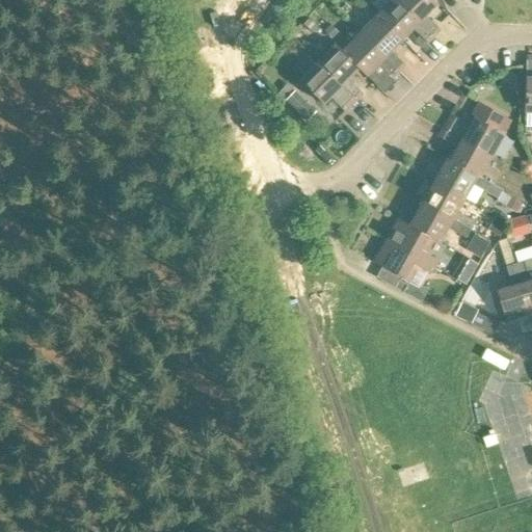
[(411,29),(426,44),(433,36),(395,0),(391,0),(376,16),(401,41),(411,29)]
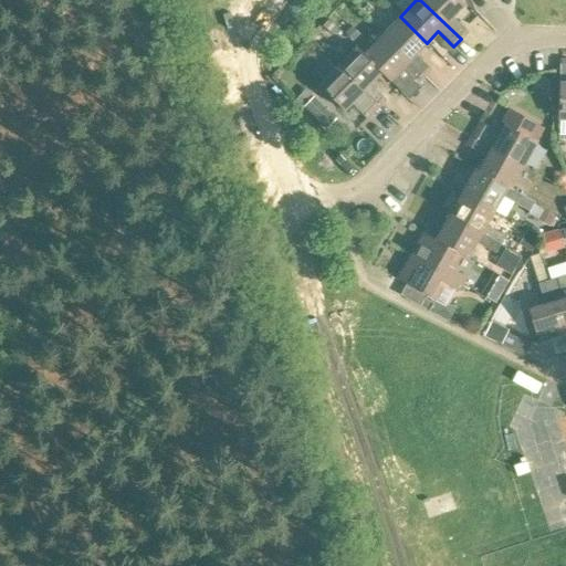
[(459,0),(420,0),(461,39),(468,32),(452,17),(464,4),(459,0)]
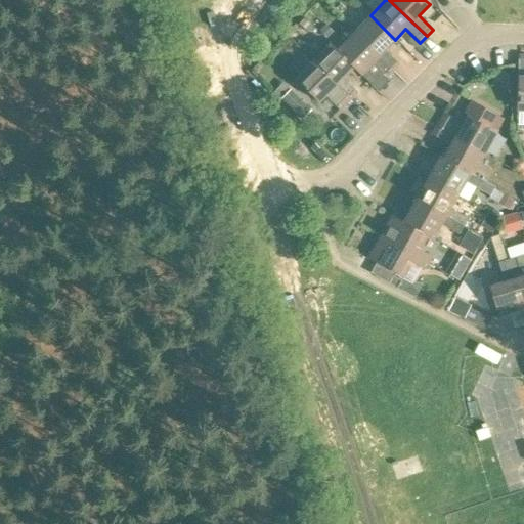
[(353,33),(392,72),(398,64),(384,50),(395,40),(370,15),(353,33)]
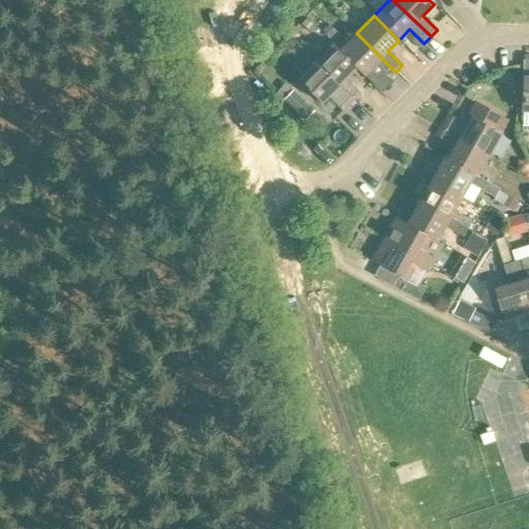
[(307,19),(302,24),(311,33),(316,28),(307,19)]
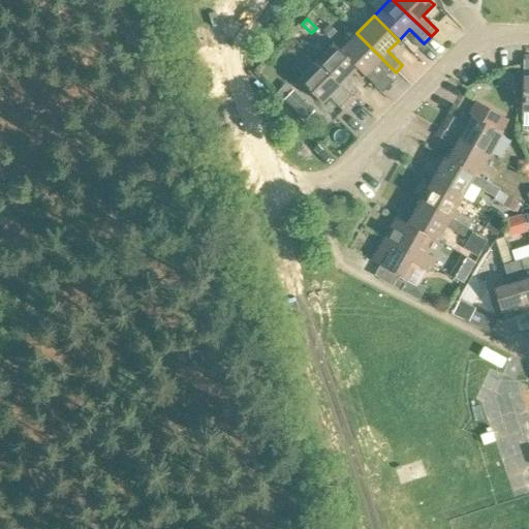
[(390,79),(396,72),(356,33),(339,50),(355,68),(363,75),(374,64),(390,79)]
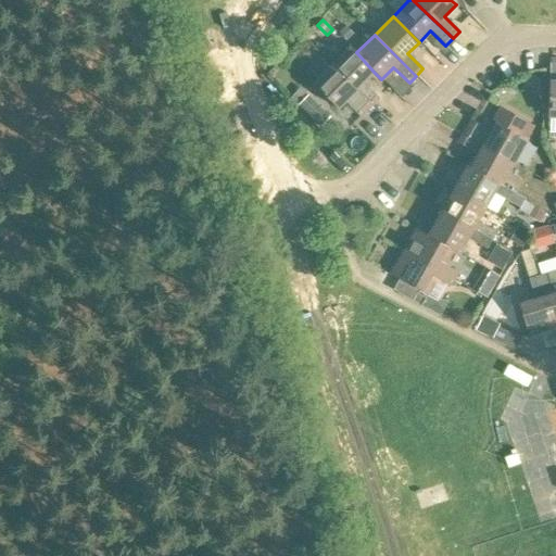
[(374,72),(356,52),(349,46),(330,64),(371,105),(378,98),(363,83),(374,72)]
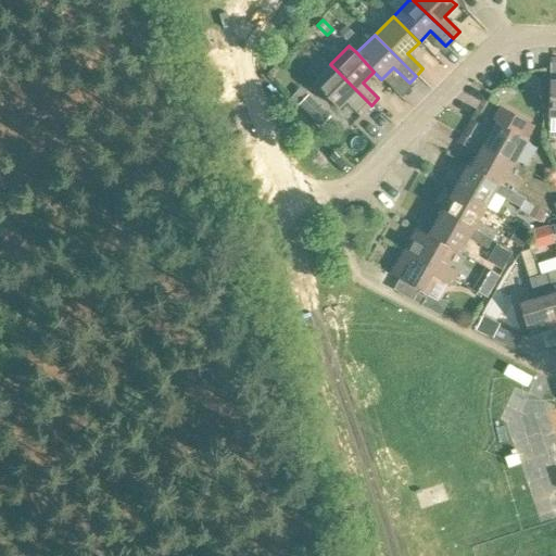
[(359,117),(371,105),(330,64),(312,84),(337,109),(344,102),(359,117)]
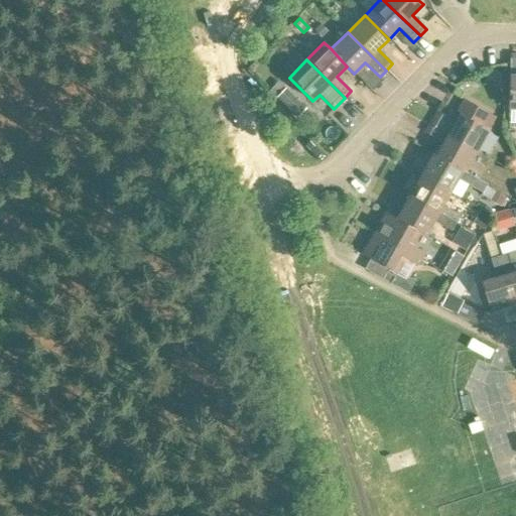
[(303,108),(283,89),(273,98),(293,118),(303,108)]
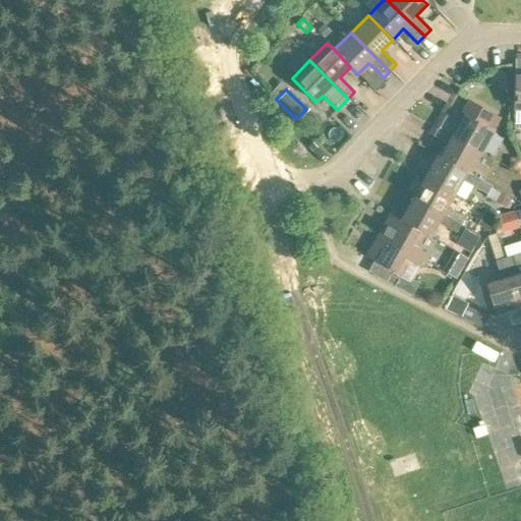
[(433,126),(481,153),(501,118),(471,102),(464,115),(463,115),(458,123),(441,113),(438,118),(433,126)]
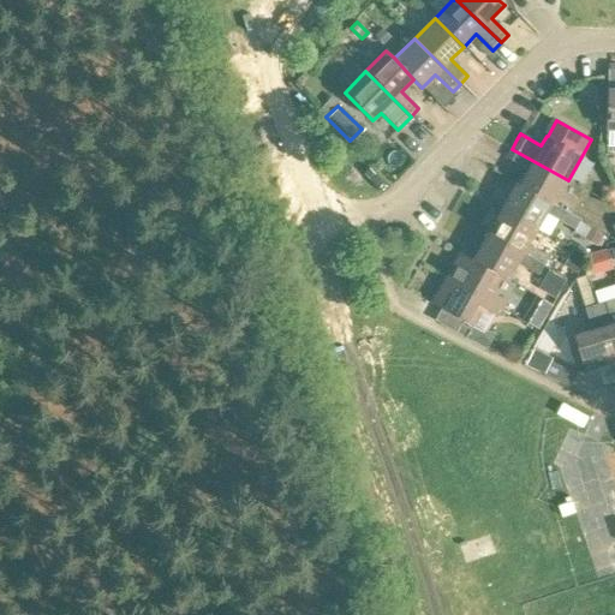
[(554,207),(554,206),(568,180),(512,149),(506,159),(527,171),(519,185),(519,186),(554,207)]
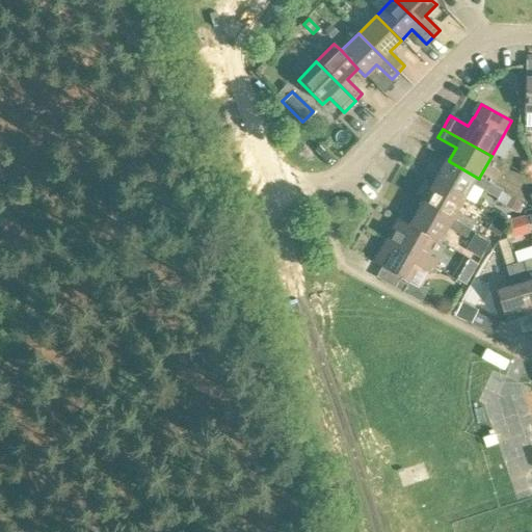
[(449,161),(449,160),(446,159),(433,181),(463,198),(472,185),(477,188),(498,200),(503,191),(479,178),(479,179),(449,161)]
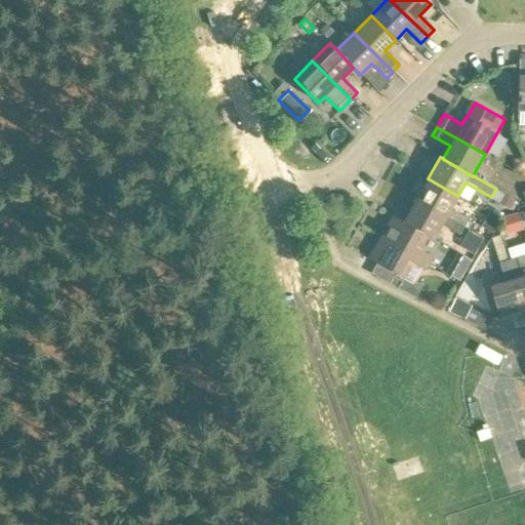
[(450,209),(457,196),(428,178),(415,200),(463,227),(468,218),(455,212),(450,209)]
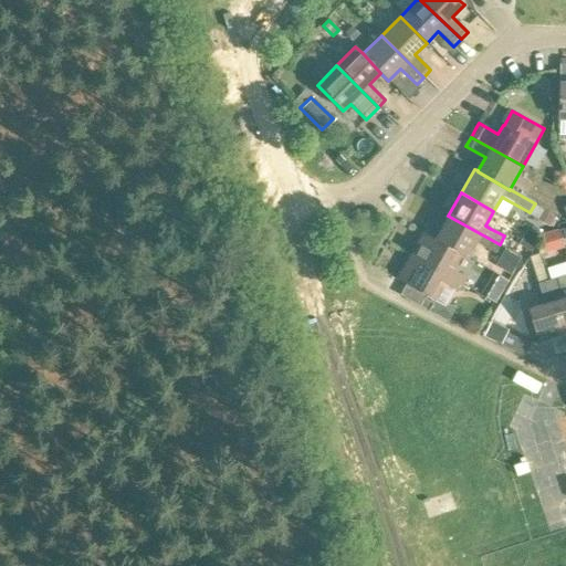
[(495,253),(500,244),(448,216),(436,239),(461,254),(467,258),(475,242),(495,253)]
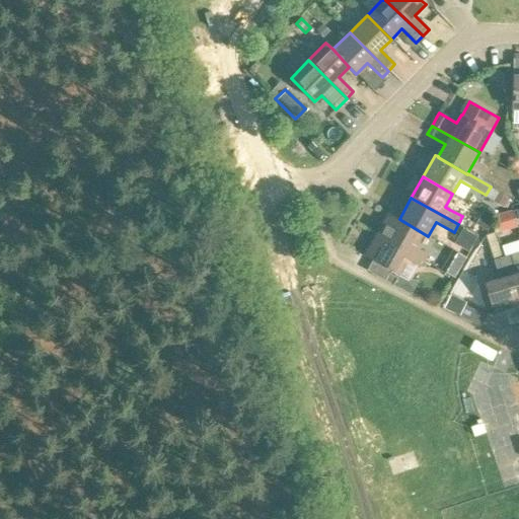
[(423,233),(399,219),(388,213),(376,234),(424,261),(428,253),(415,247),(423,233)]
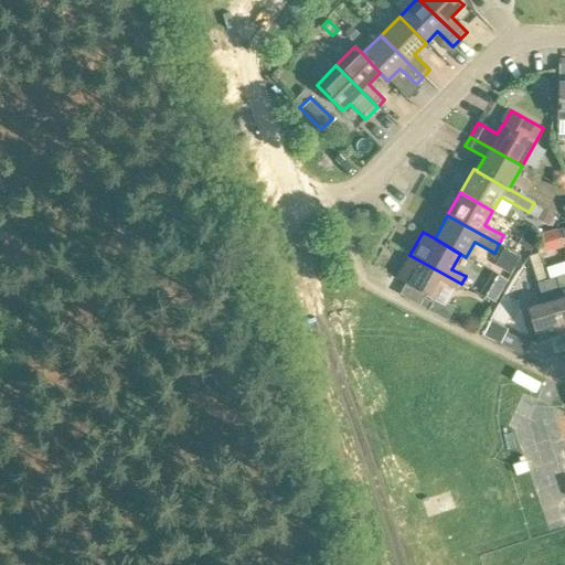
[(557,232),(541,236),(546,255),(562,251),(561,245),(557,232)]
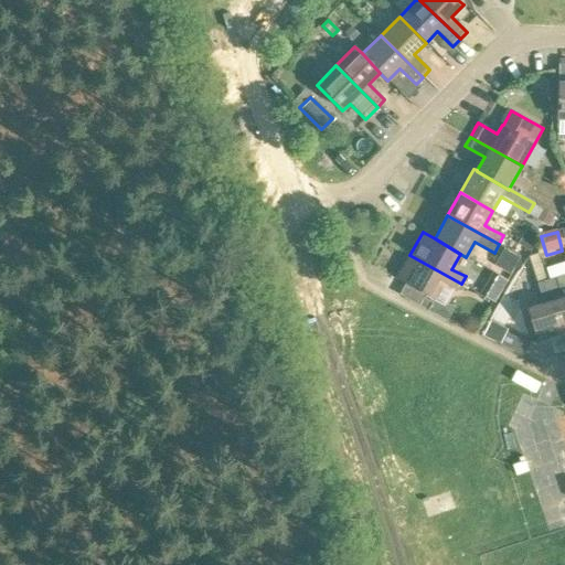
[(520,257),(503,248),(494,265),(510,274),(520,257)]
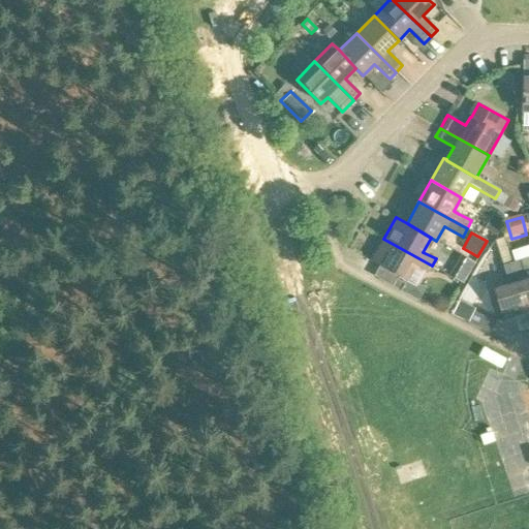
[(428,273),(432,266),(383,239),(371,260),(399,277),(406,281),(415,266),(428,273)]
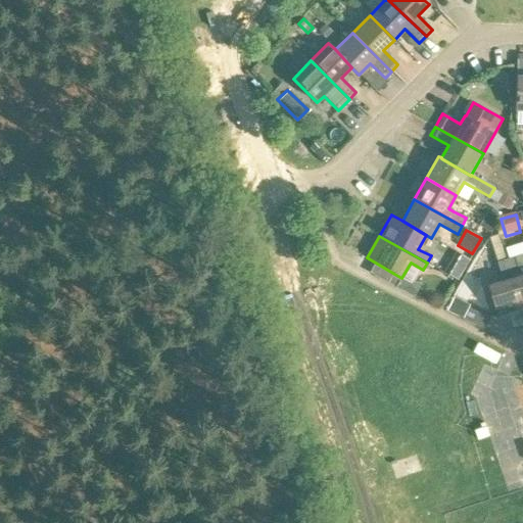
[(469,259),(455,251),(443,272),(458,280),(469,259)]
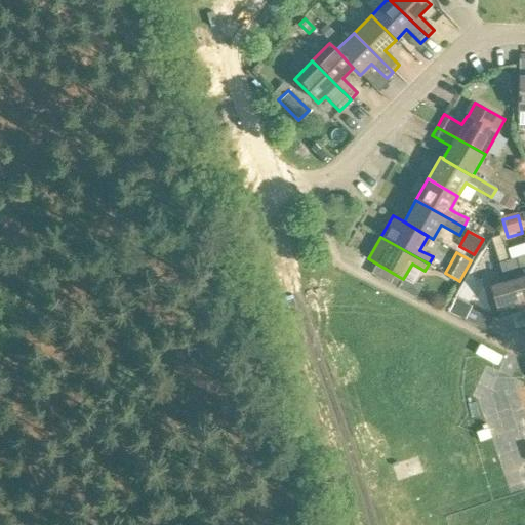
[(524,254),(508,260),(524,313),(524,312),(524,254)]
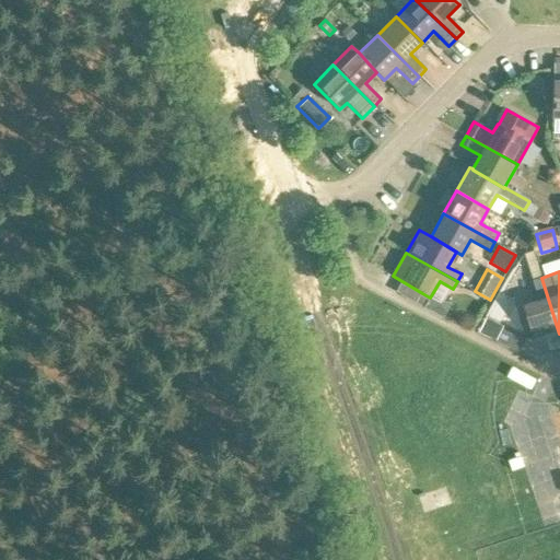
[(533,341),(559,334),(541,278),(532,281),(538,302),(522,306),(533,341)]
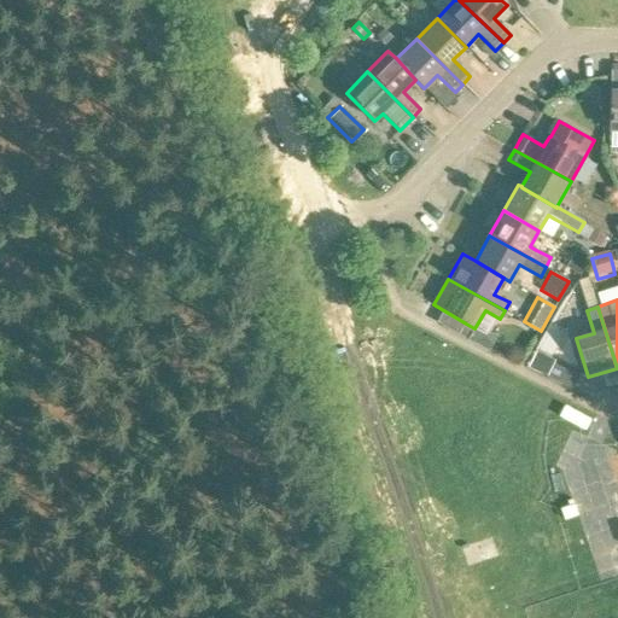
[(535,351),(528,367),(547,377),(554,361),(535,351)]
